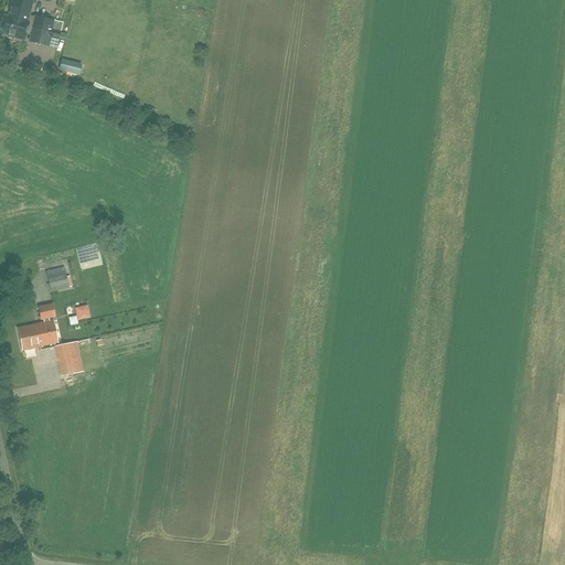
[(12,0),(9,18),(3,17),(0,30),(0,32),(14,35),(14,38),(24,40),(27,31),(32,33),(30,42),(56,48),(62,23),(54,21),(35,17),(35,19),(29,17),(32,1),(27,0),(12,0)]
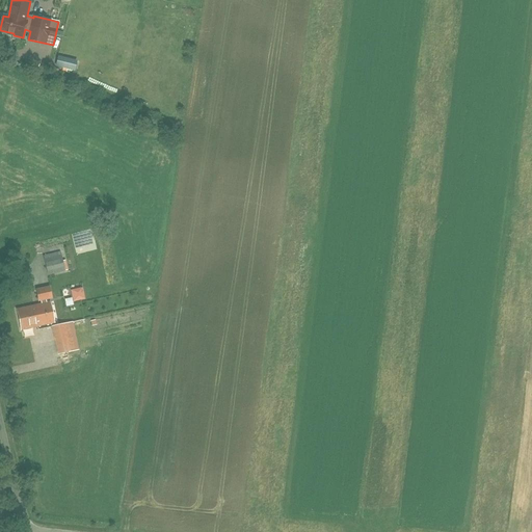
[(59,58),(57,65),(68,69),(70,61),(59,58)]
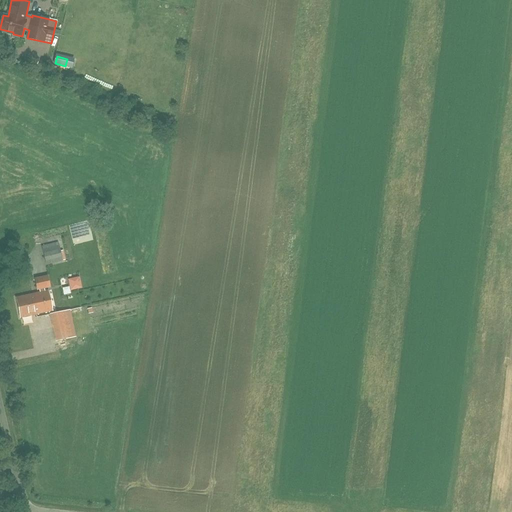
[(47,265),(62,261),(58,243),(42,247),(47,265)]
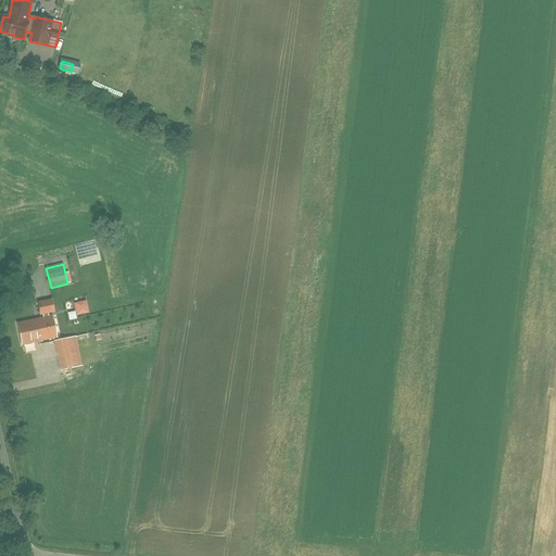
[(22,345),(39,341),(57,338),(52,316),(49,316),(49,313),(54,312),(52,300),(38,302),(40,315),(42,315),(43,317),(17,324),(22,345)]
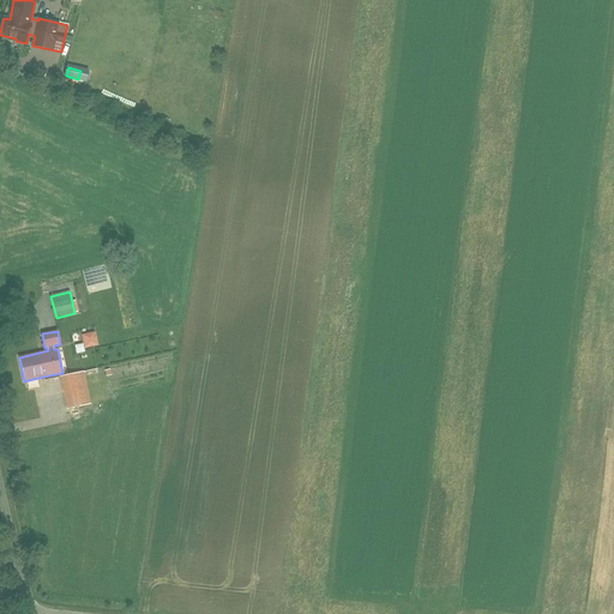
[(88,348),(101,344),(97,332),(84,336),(88,348)]
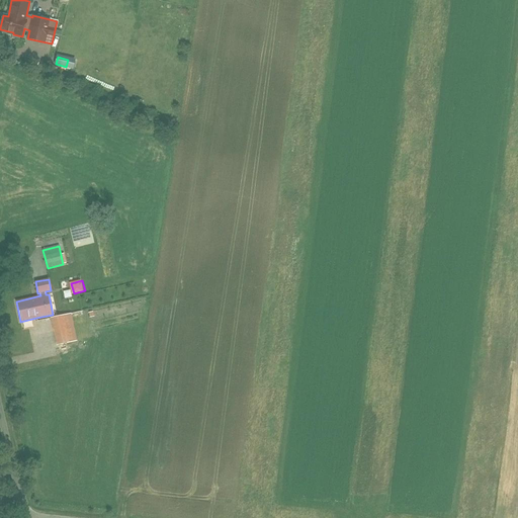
[(69,342),(64,321),(63,315),(52,317),(58,345),(69,342)]
